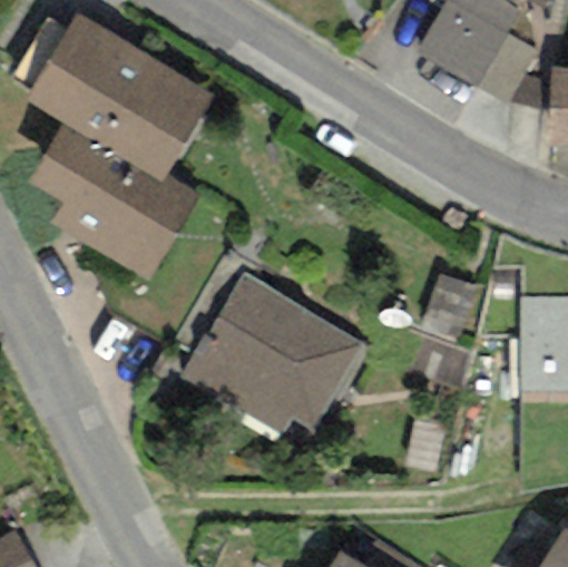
[(519,9),(506,0),(444,0),(417,49),(477,84),(506,32),(519,9)]
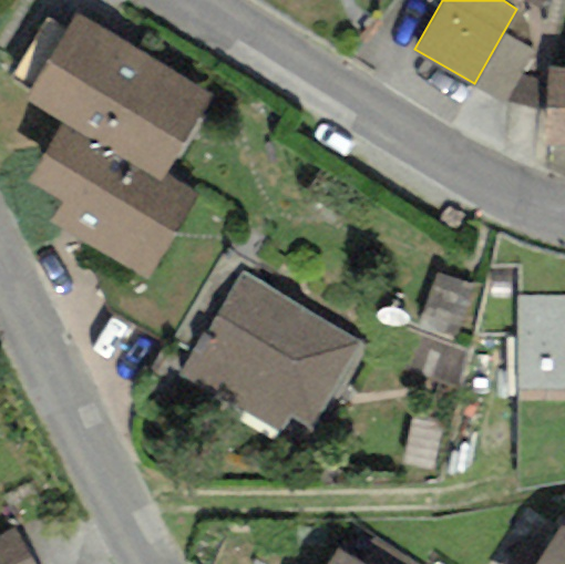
[(214,94),(78,13),(26,99),(61,119),(162,181),(167,172),(214,94)]
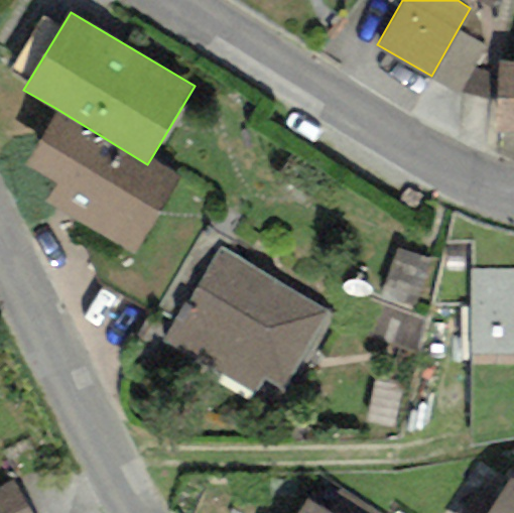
[(486,43),(458,29),(431,76),(459,91),(473,66),(486,43)]
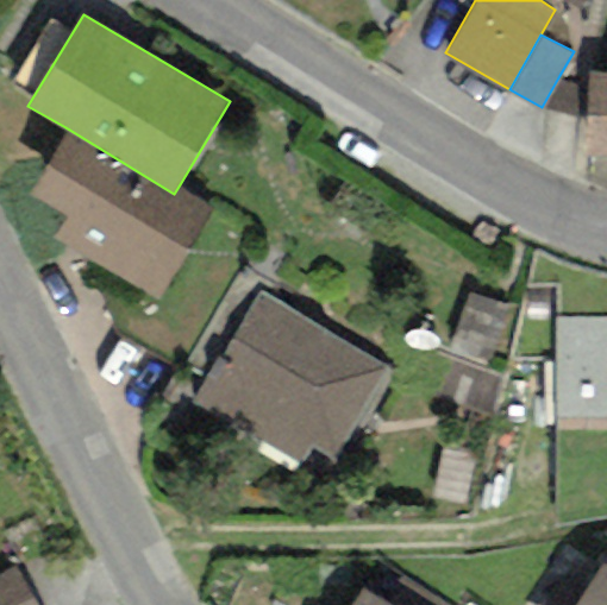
[(606,70),(588,70),(588,83),(586,117),(584,152),(606,152),(606,70)]
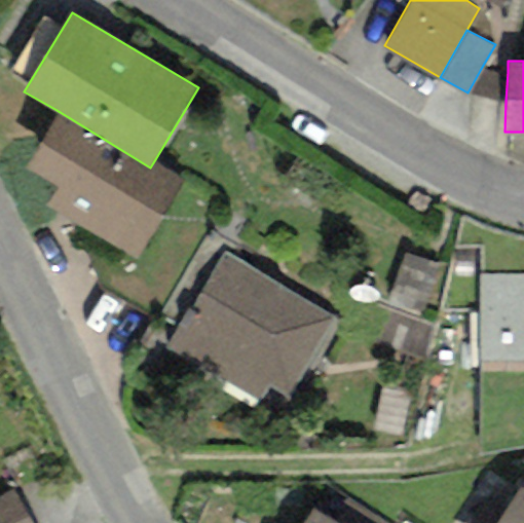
[(508,72),(482,67),(468,92),(506,101),(508,72)]
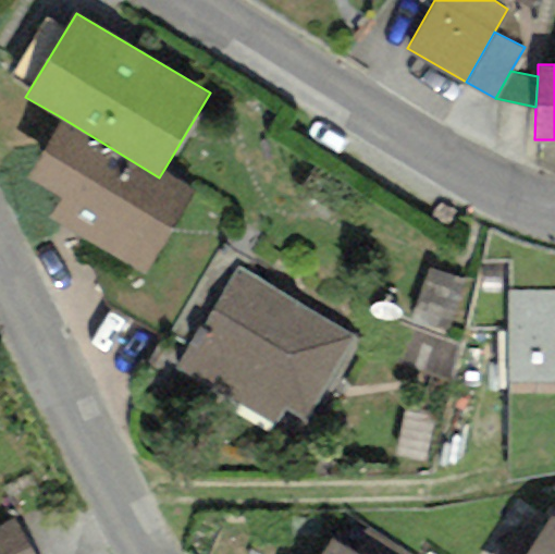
[(196,187),(164,169),(159,177),(60,117),(22,177),(56,198),(46,213),(143,273),(196,187)]
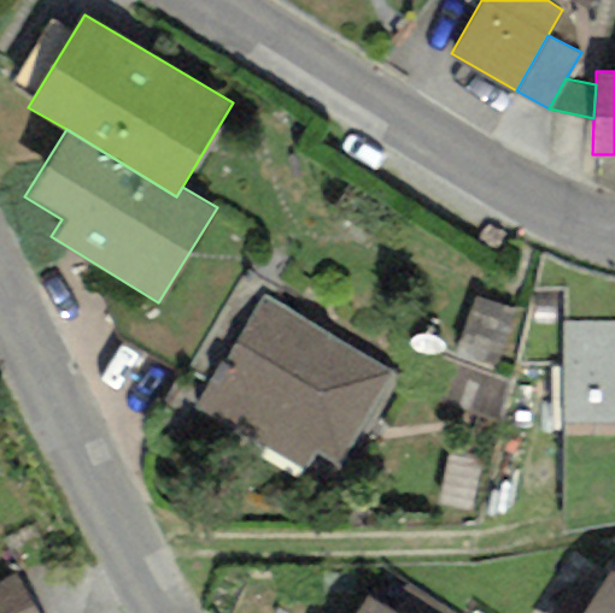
[(396,372),(268,295),(201,402),(305,466),(316,449),(339,464),(396,372)]
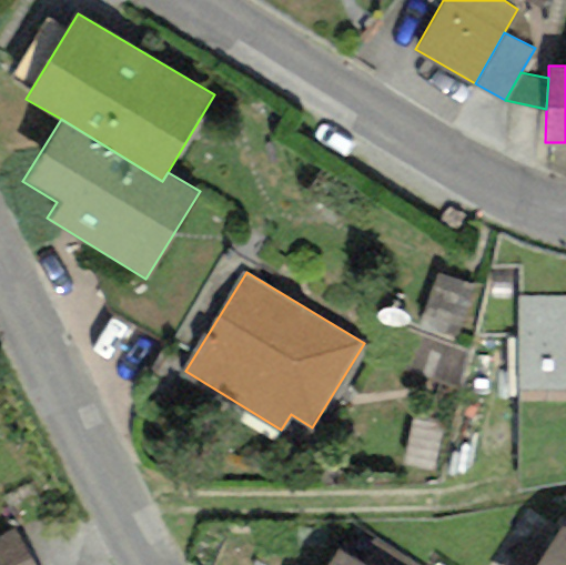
[(565,295),(518,296),(519,387),(565,386),(565,295)]
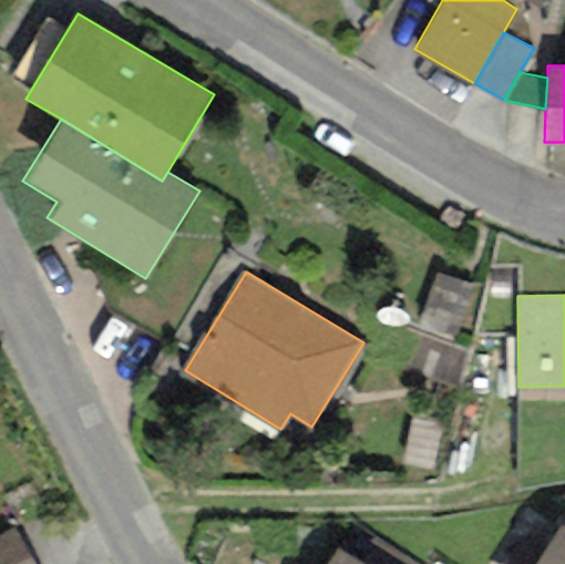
[(564,524),(563,523),(536,563),(564,563),(564,524)]
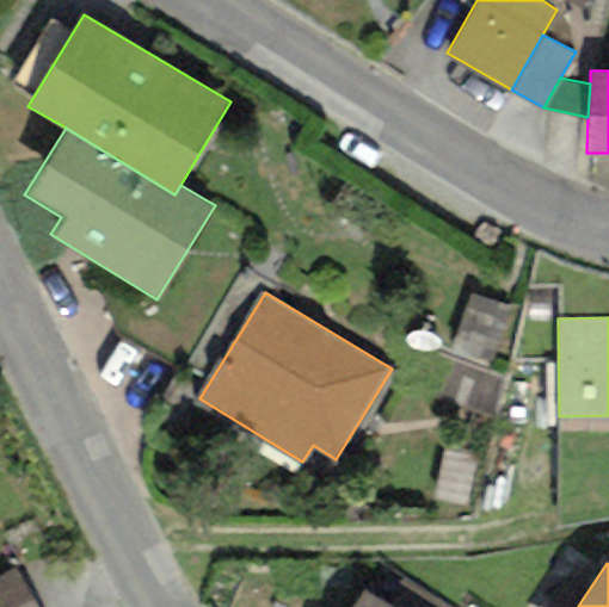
[(36,606),(18,568),(0,576),(0,606),(36,606)]
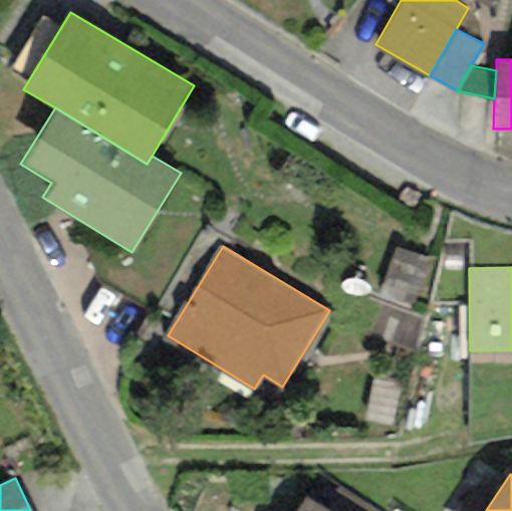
[(329,510),(307,497),(297,510),(329,510)]
